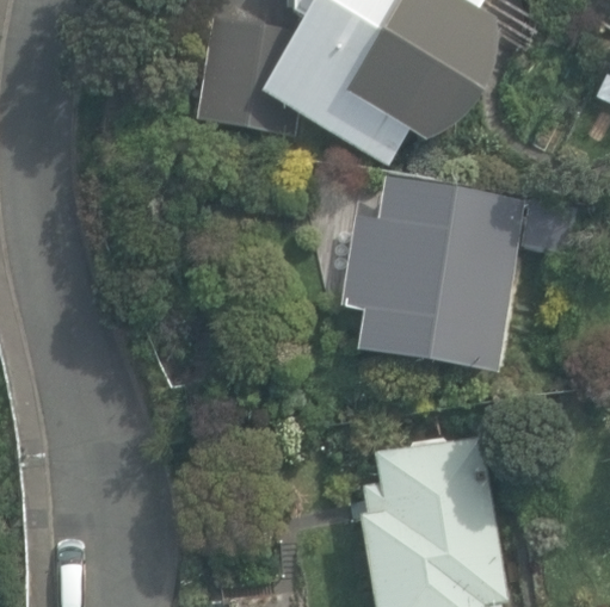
[(310,0),(294,30),(279,26),(211,17),(196,117),(388,168),(407,136),(433,152),(503,33),(475,18),(485,0),(310,0)]
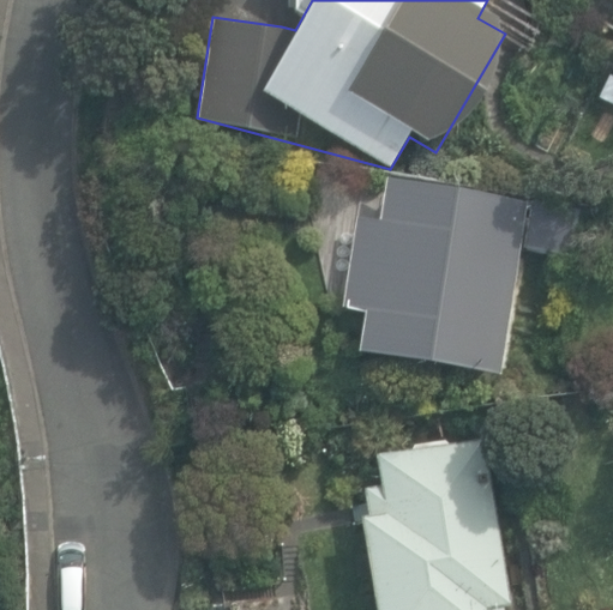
[(361,350),(499,372),(527,199),(389,177),(382,221),(354,216),(340,303),(368,308),(361,350)]
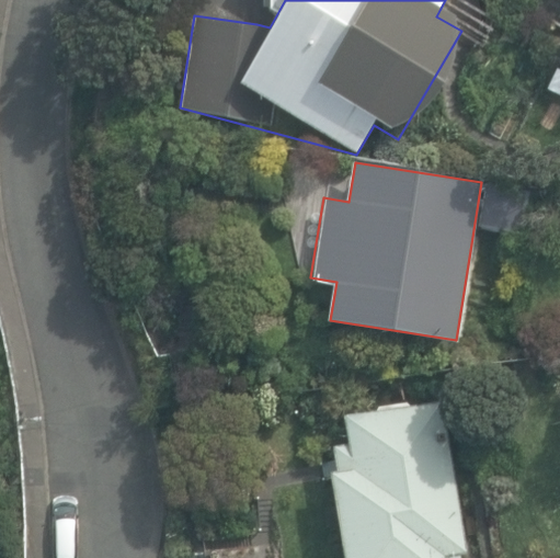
[(482,224),(518,230),(525,185),(489,180),(482,224)]
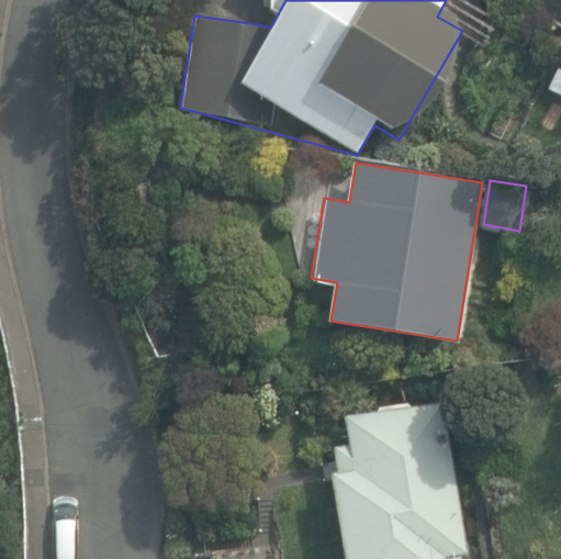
[(329,472),(343,558),(461,558),(460,554),(470,552),(445,399),(329,418),(338,471),(329,472)]
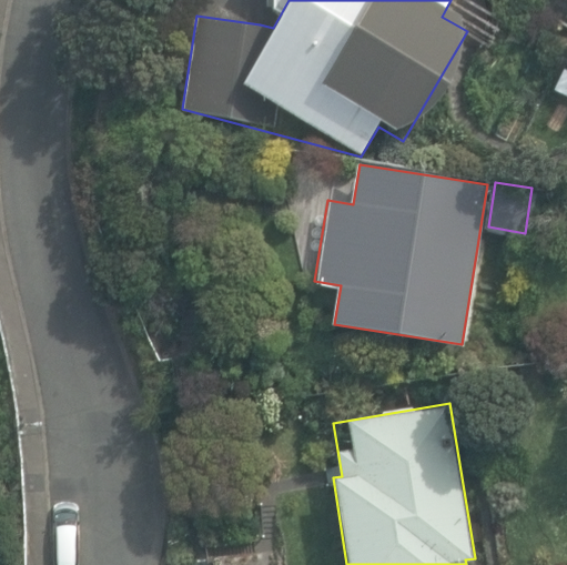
[(209,556),(210,564),(286,564),(284,547),(209,556)]
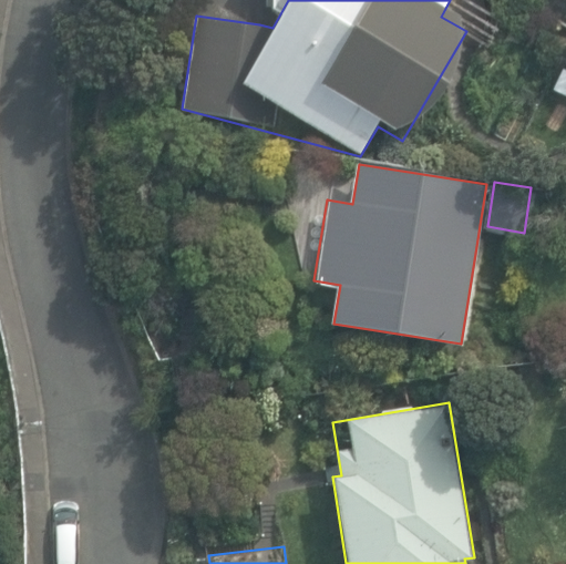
All buildings are outlined.
